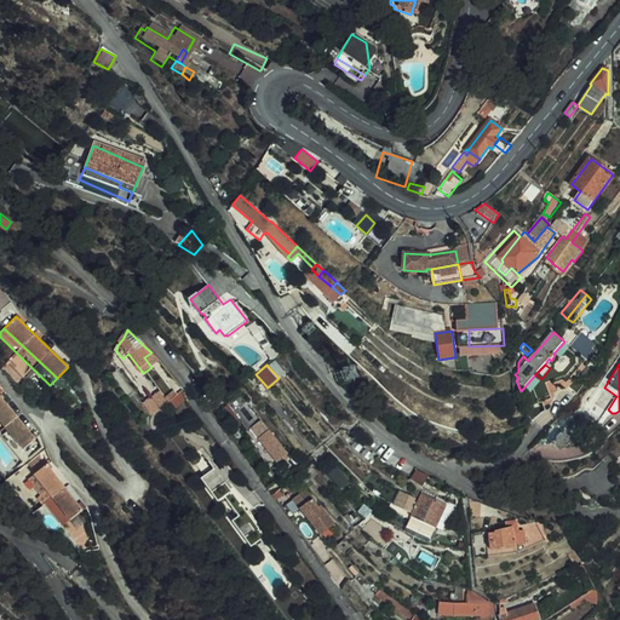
[(166,399),(170,402),(178,395),(176,391),(166,399)]
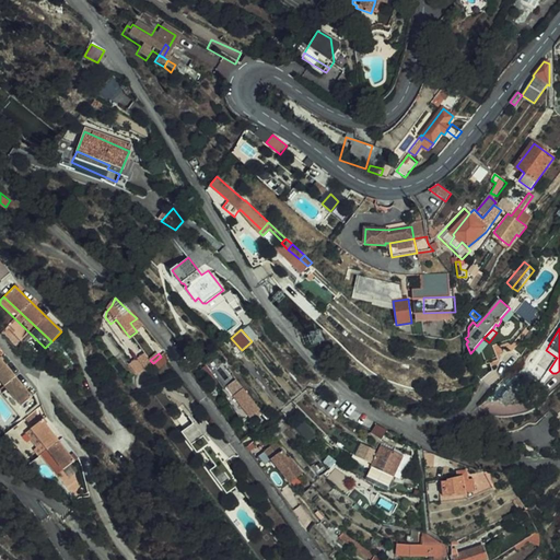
[(130,365),(138,376),(153,363),(150,360),(146,354),(130,365)]
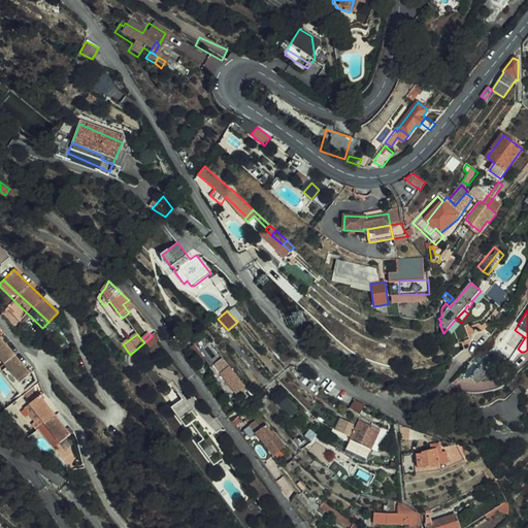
[(0,357),(19,380),(29,370),(0,336),(0,357)]
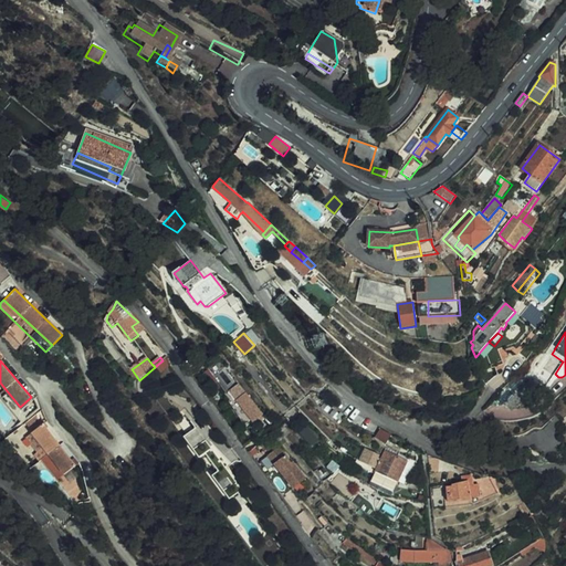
[(474,369),(478,376),(483,383),(498,374),(495,368),(491,370),(489,364),(474,369)]
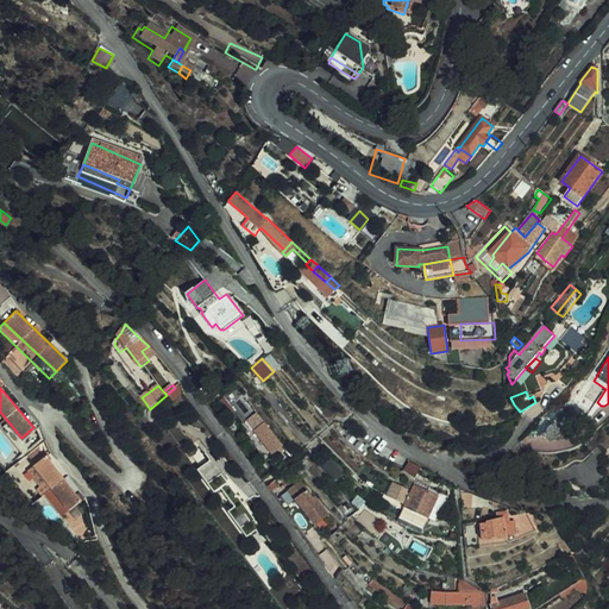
[(0,427),(14,444),(22,438),(0,412),(0,427)]
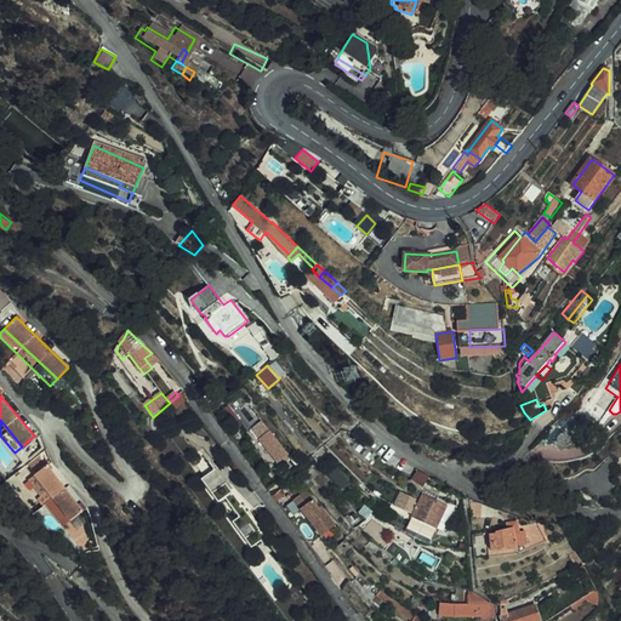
[(290,456),(269,433),(257,443),(278,467),(290,456)]
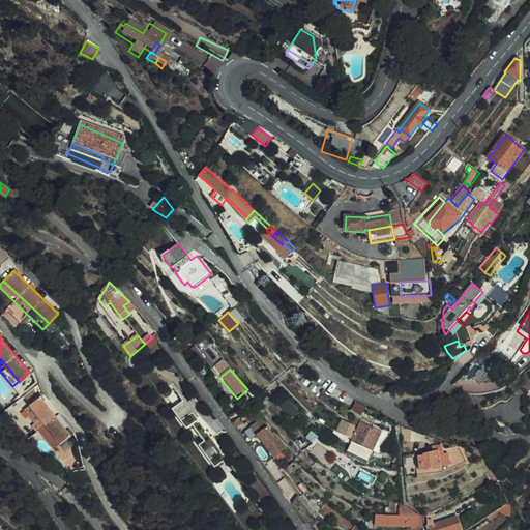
[(72,433),(40,394),(29,403),(46,421),(61,442),(72,433)]
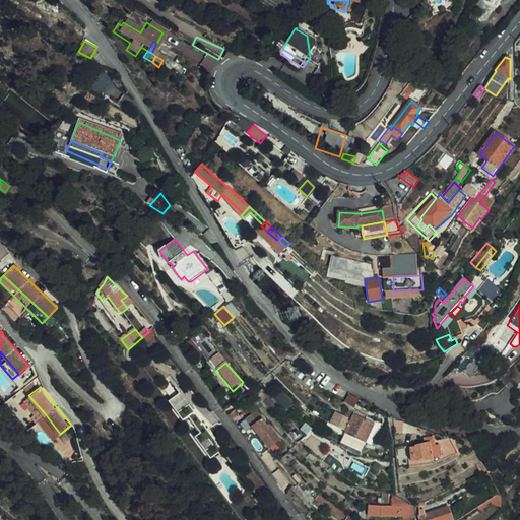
[(354,407),(359,399),(346,392),(342,401),(354,407)]
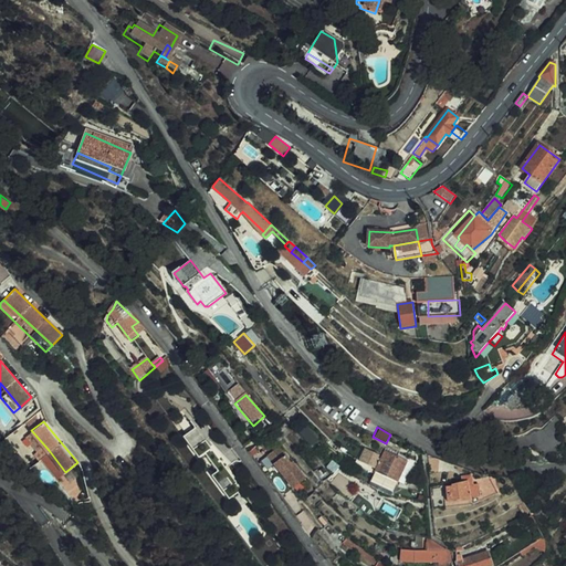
[(242,491),(196,429),(184,438),(199,460),(205,456),(217,473),(211,477),(229,501),(242,491)]
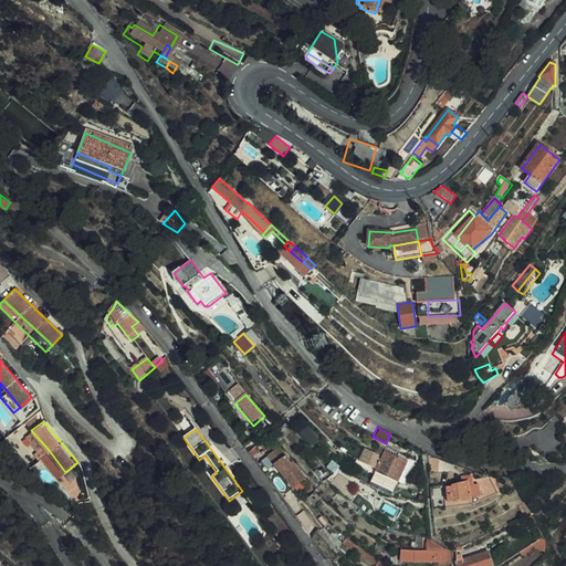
[(31,430),(28,433),(44,454),(49,450),(31,430)]
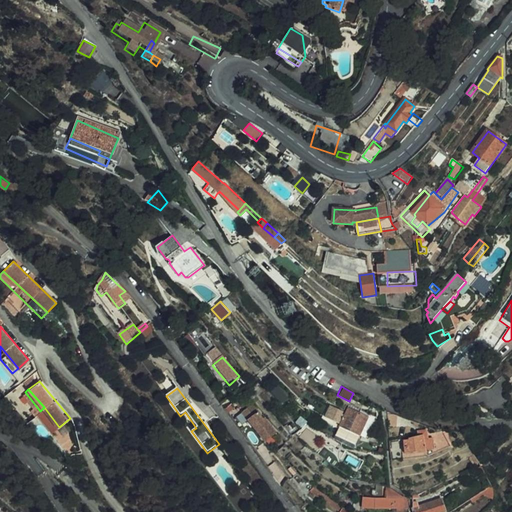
[(325,416),(339,423),(345,411),(330,404),(325,416)]
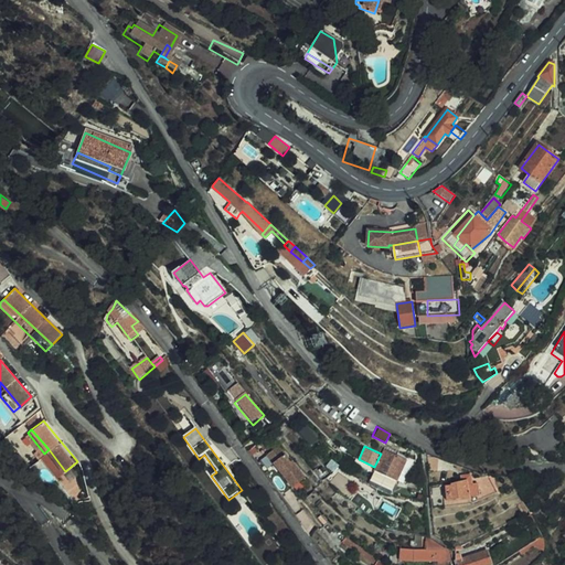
[(290,462),(279,447),(267,456),(292,488),(306,478),(292,461),(290,462)]
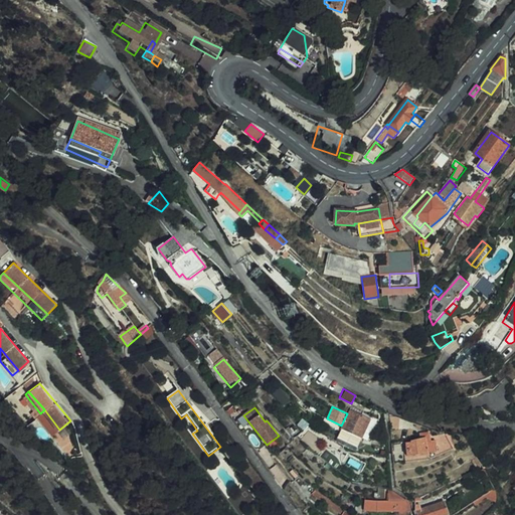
[(38,414),(53,434),(59,430),(44,409),(40,413),(38,414)]
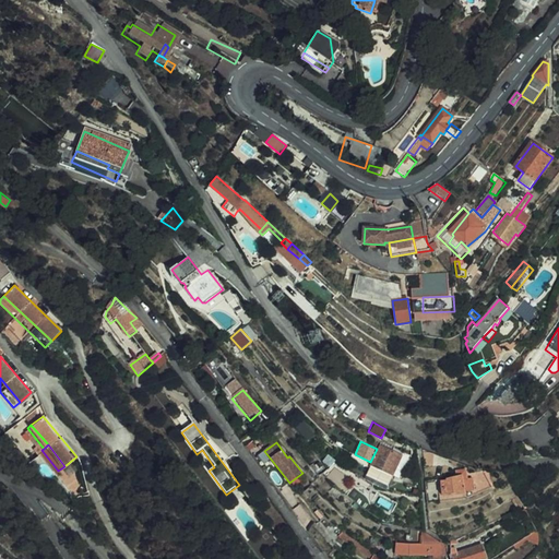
[(403,455),(380,444),(370,464),(393,475),(396,468),(403,455)]
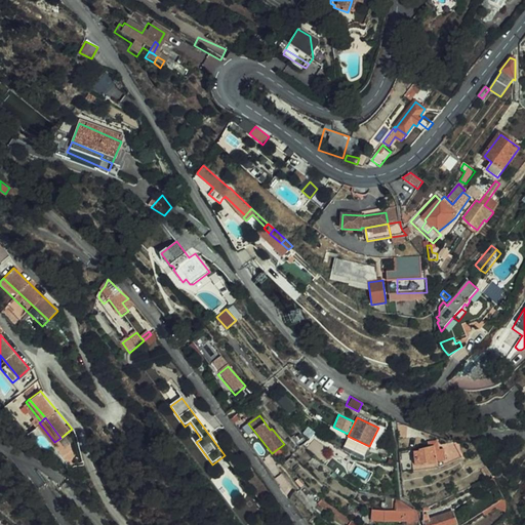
[(410,438),(409,426),(398,422),(400,439),(410,438)]
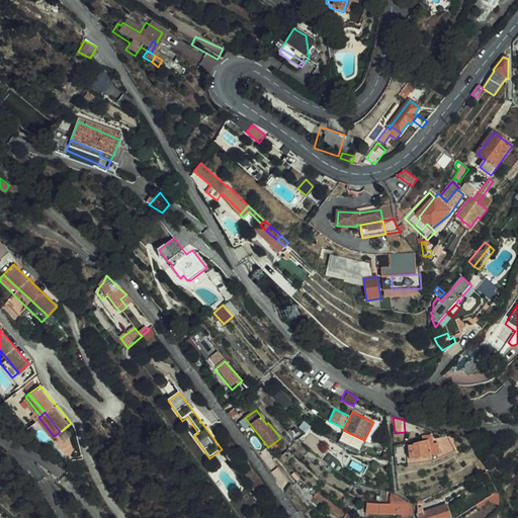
[(305,420),(297,428),(304,435),(305,435),(312,426),(305,420)]
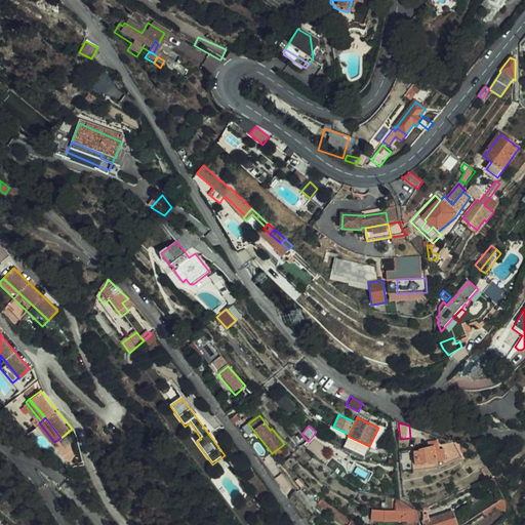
[(377,443),(384,431),(378,428),(372,440),(377,443)]
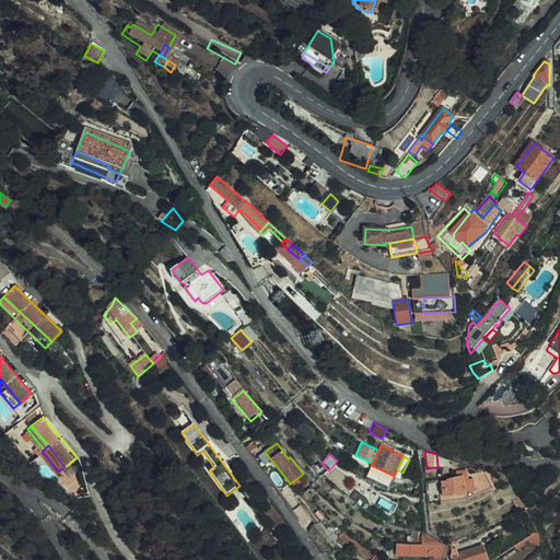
[(394,476),(371,465),(365,476),(388,486),(394,476)]
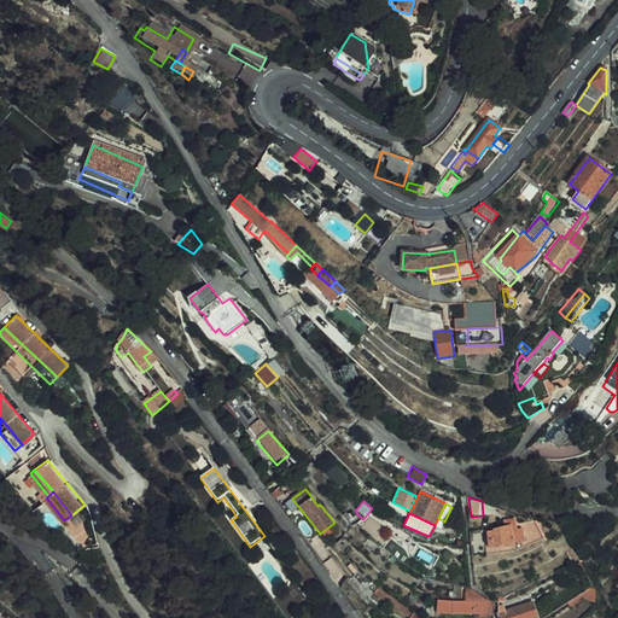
[(75,516),(65,523),(82,546),(92,538),(75,516)]
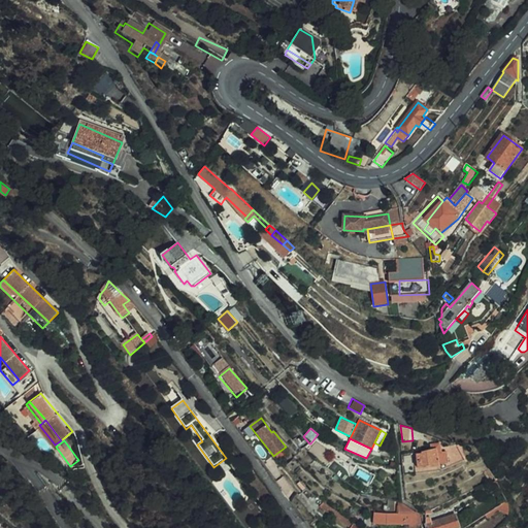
[(437,447),(433,448),(425,448),(425,453),(417,453),(418,467),(450,464),(449,450),(442,450),(437,451),(437,447)]
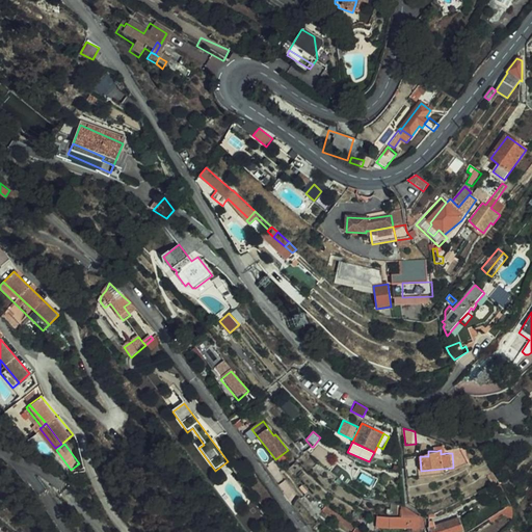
[(493,483),(499,480),(494,471),(487,475),(493,483)]
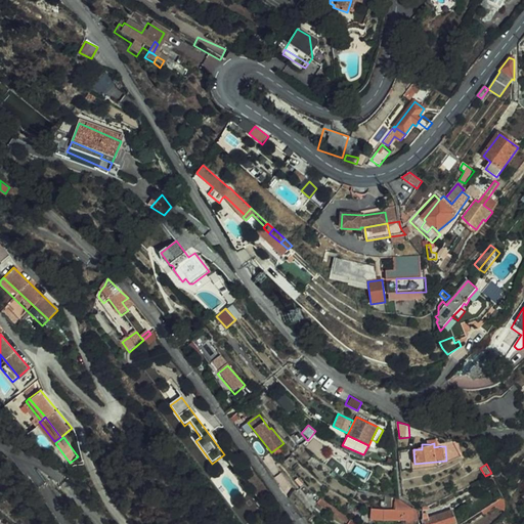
[(349,523),(352,519),(320,497),(313,492),(310,496),(349,523)]
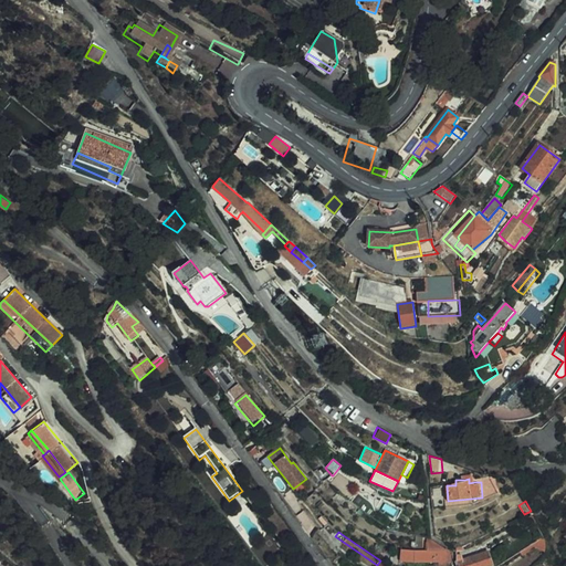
[(422,548),(416,549),(401,549),(401,561),(417,562),(447,562),(446,549),(431,538),(428,537),(427,548),(422,548)]
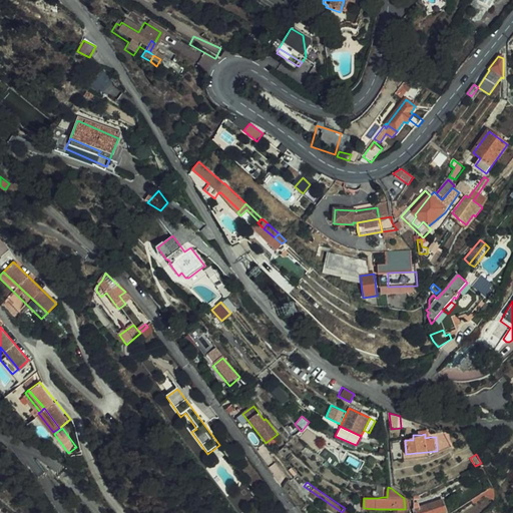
[(409,512),(408,509),(407,501),(404,498),(405,509),(378,509),(377,512),(409,512)]
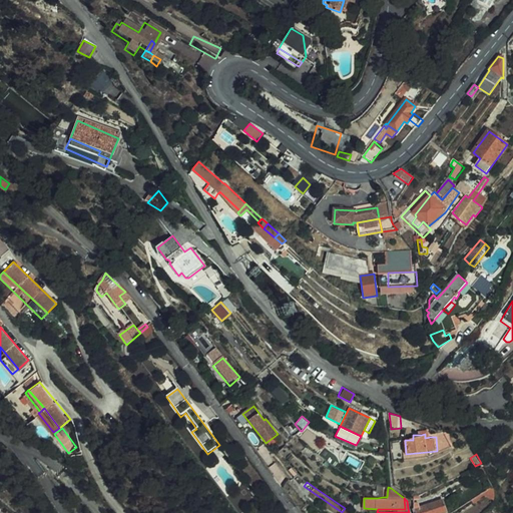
[(414,504),(415,508),(416,512),(447,512),(443,500),(419,508),(418,504),(414,504)]
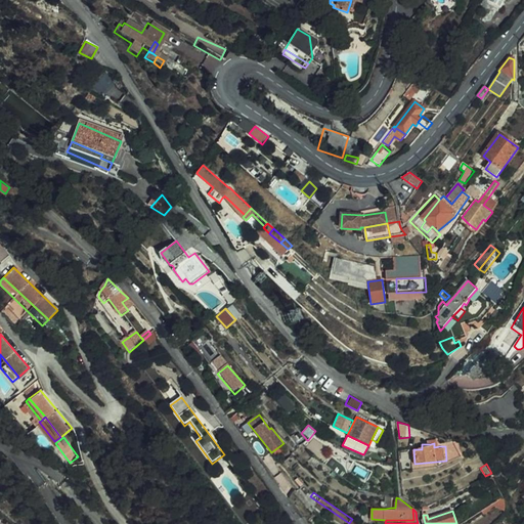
[(511,523),(512,523),(503,515),(499,519),(505,523),(511,523)]
